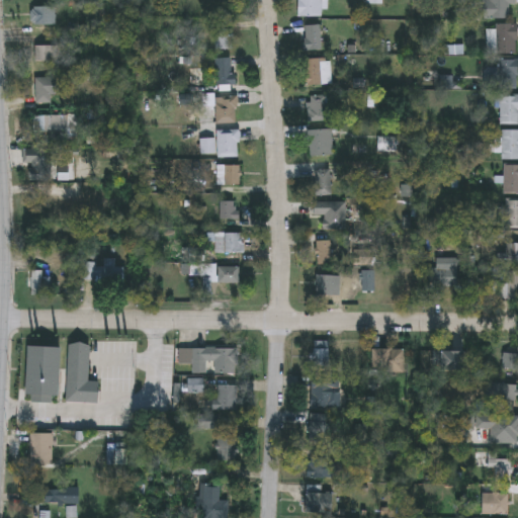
[(327,0),(327,18),(298,18),(298,0),(327,0)]
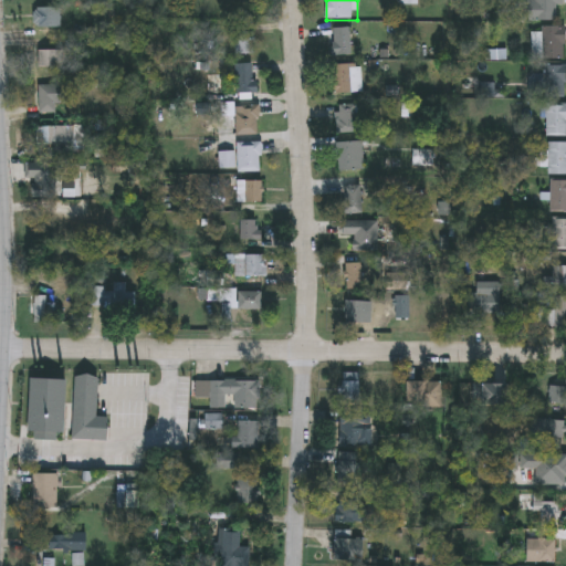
[(528,21),(528,1),(535,1),(535,0),(564,0),(564,7),(557,7),(557,21),(528,21)]
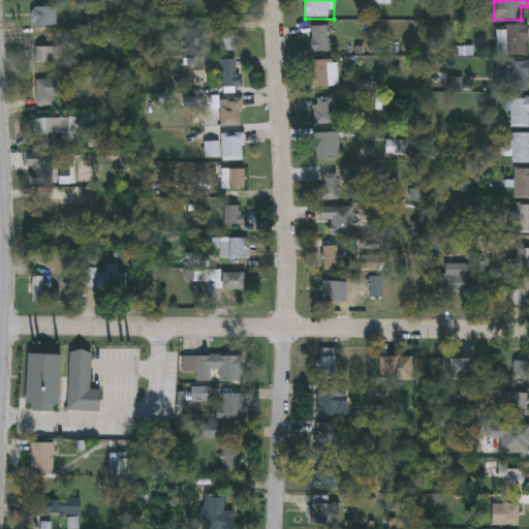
[(36,26),(36,7),(58,7),(58,26),(36,26)]
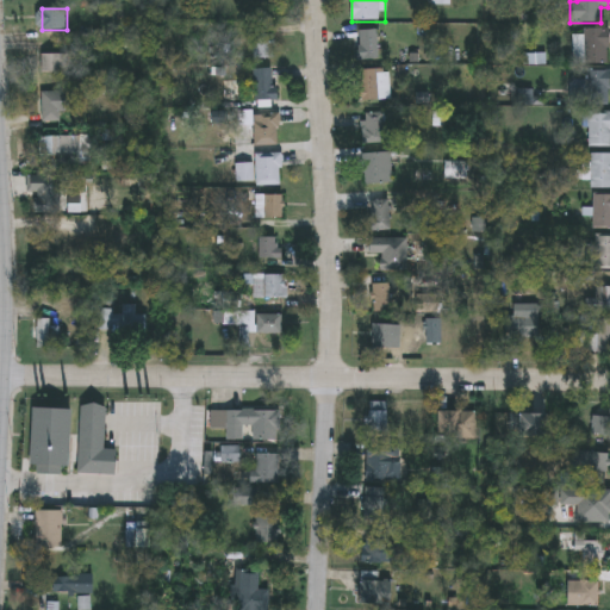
[(574,36),(584,36),(584,30),(609,30),(609,64),(574,64),(574,36)]
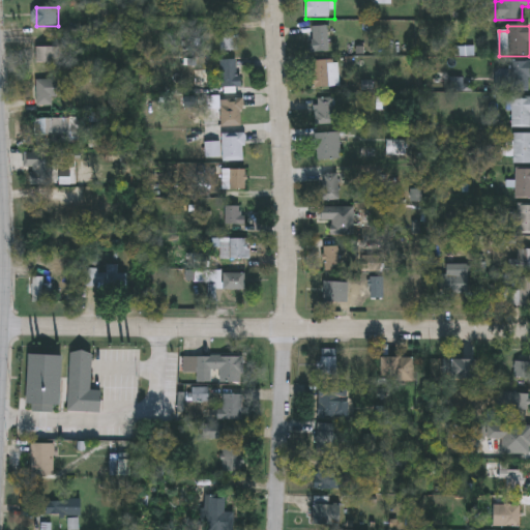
[(312,54),(312,28),(329,28),(329,54),(312,54)]
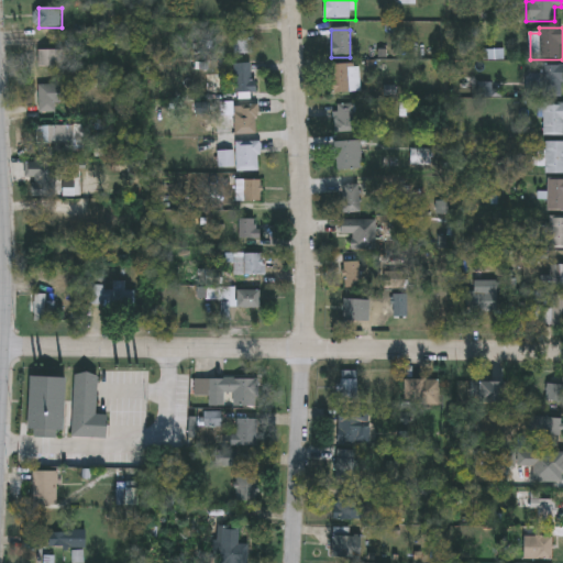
[(235,55),(235,33),(255,33),(255,55),(235,55)]
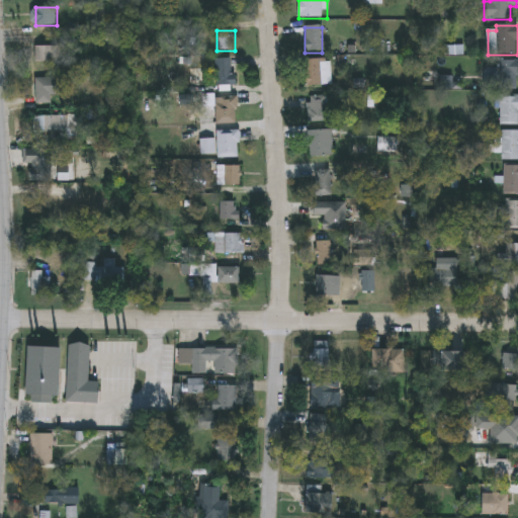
[(35,63),(35,47),(64,47),(64,63),(35,63)]
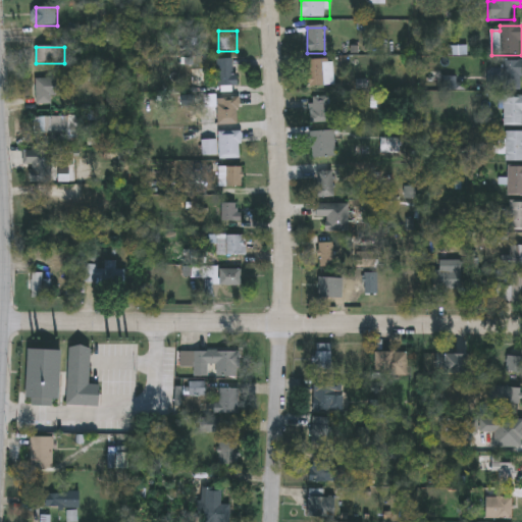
[(219,61),(237,61),(237,92),(219,92),(219,61)]
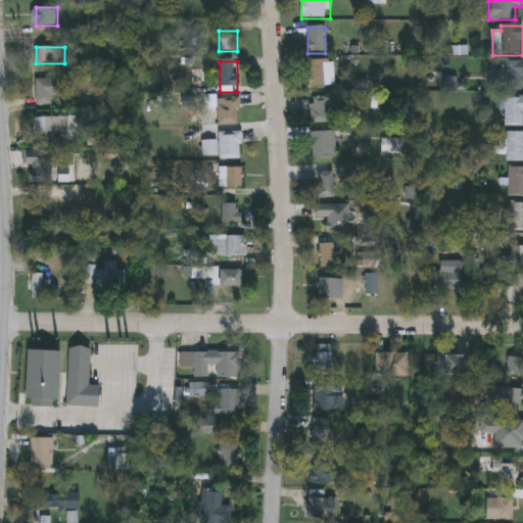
[(335,88),(308,88),(308,61),(335,61),(335,88)]
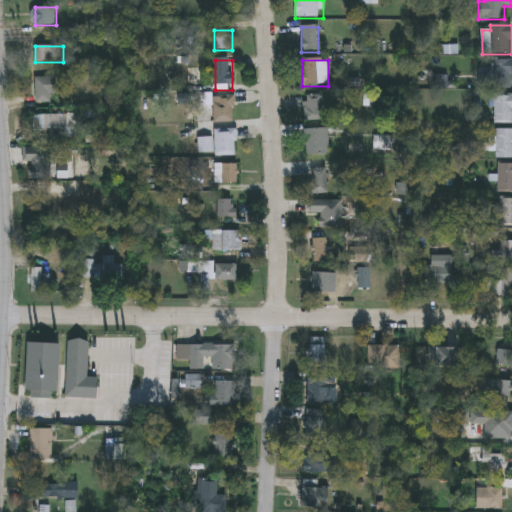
[(511,88),(493,88),(493,60),(511,60),(511,88)]
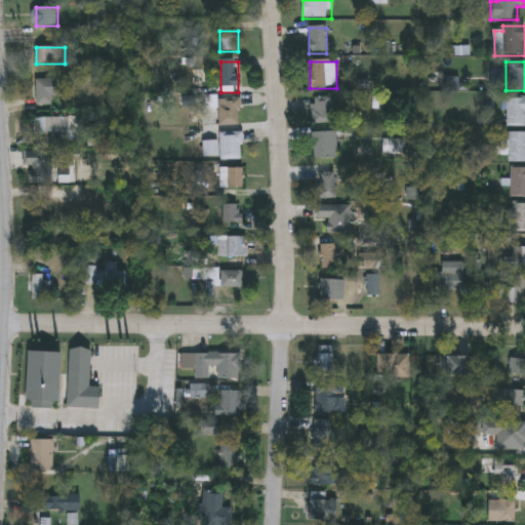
[(37,80),(66,80),(66,96),(52,96),(52,106),(37,106),(37,80)]
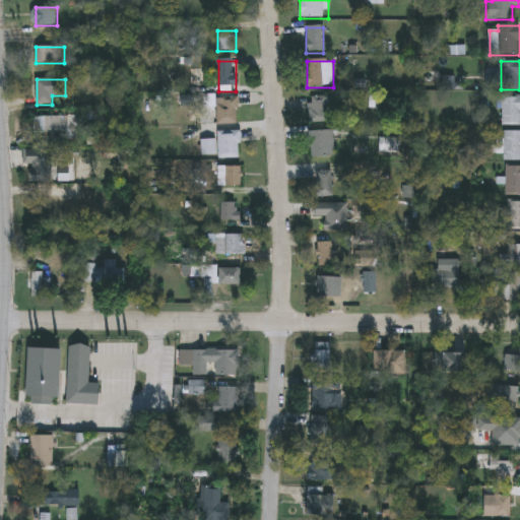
[(310,96),(331,96),(331,123),(310,123),(310,96)]
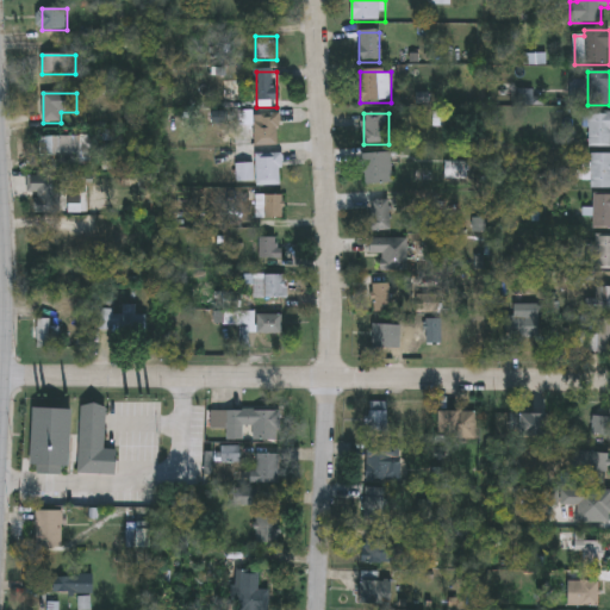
[(609,113),(609,149),(589,149),(589,113),(609,113)]
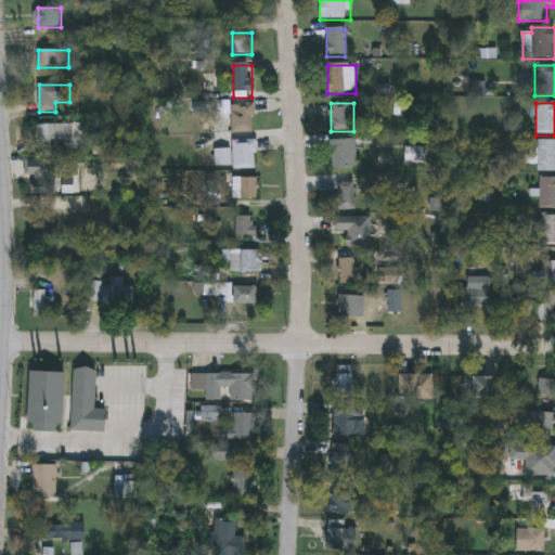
[(255,133),(231,133),(231,105),(255,105),(255,133)]
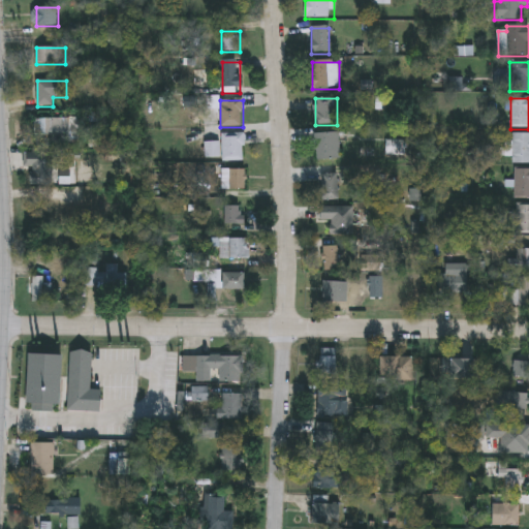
[(81,119),(81,137),(36,137),(36,119),(81,119)]
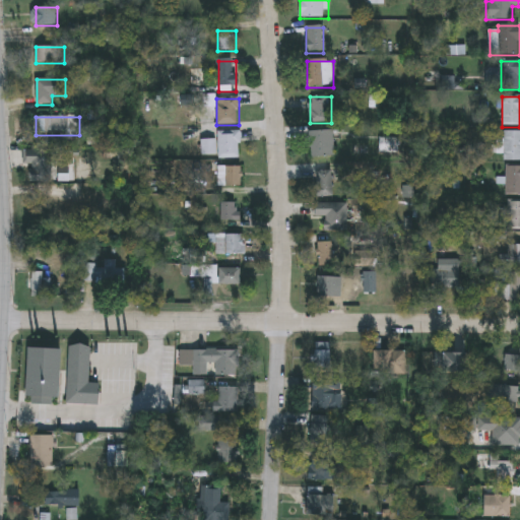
[(241,131),(241,157),(202,157),(202,141),(218,141),(218,131),(241,131)]
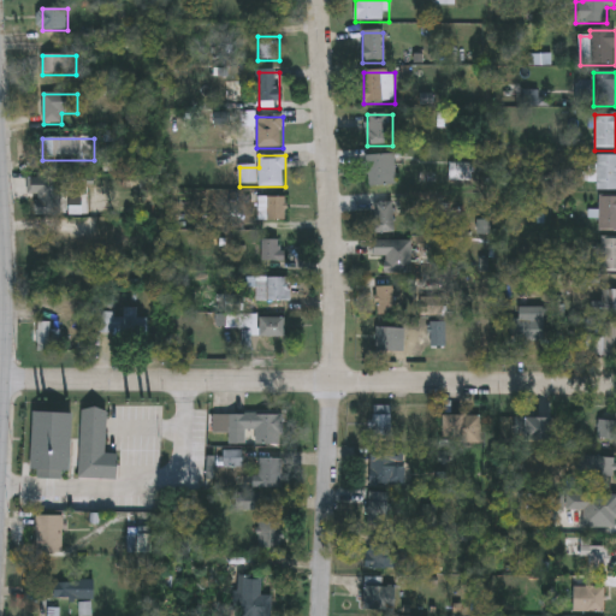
[(369,188),(369,155),(396,155),(396,188),(369,188)]
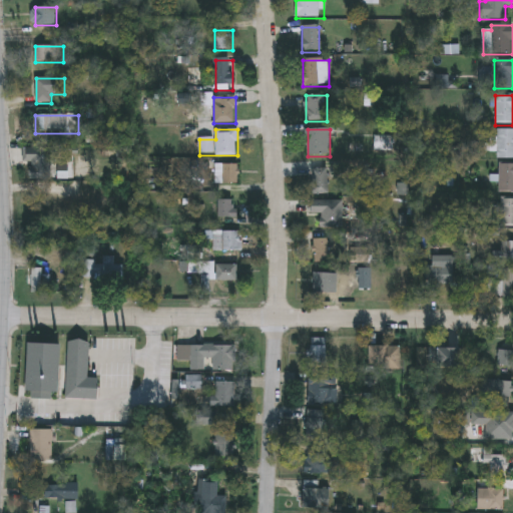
[(512,129),(512,159),(497,159),(497,129),(512,129)]
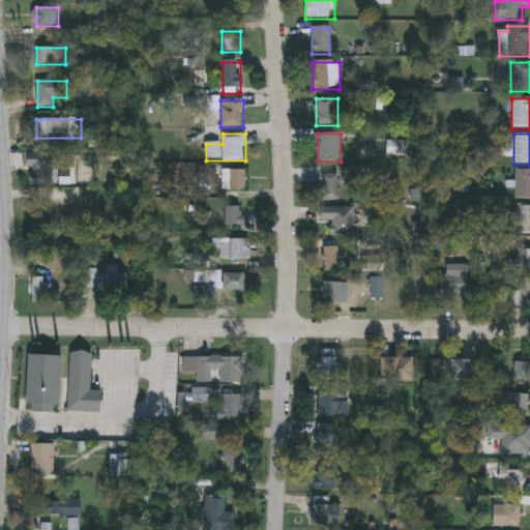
[(406,143),(406,155),(388,155),(388,143),(406,143)]
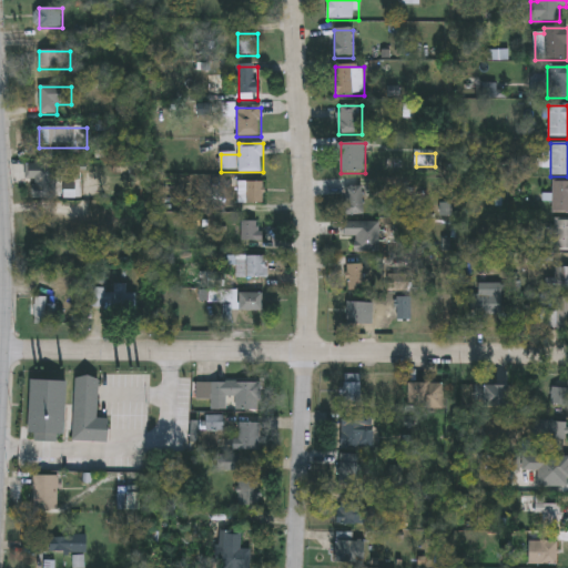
[(58,200),(36,201),(36,184),(27,184),(27,165),(58,165),(58,200)]
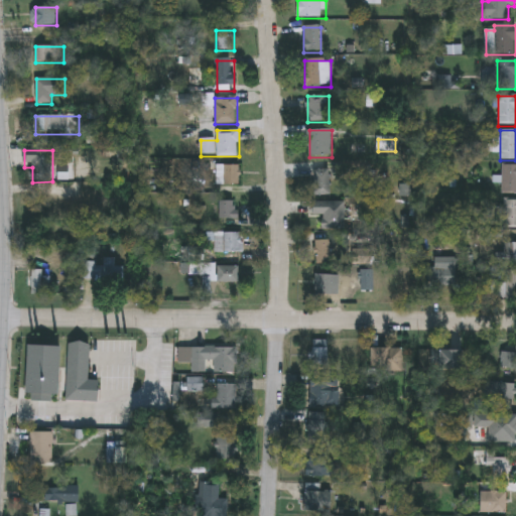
[(515,194),(503,194),(503,165),(515,165),(515,194)]
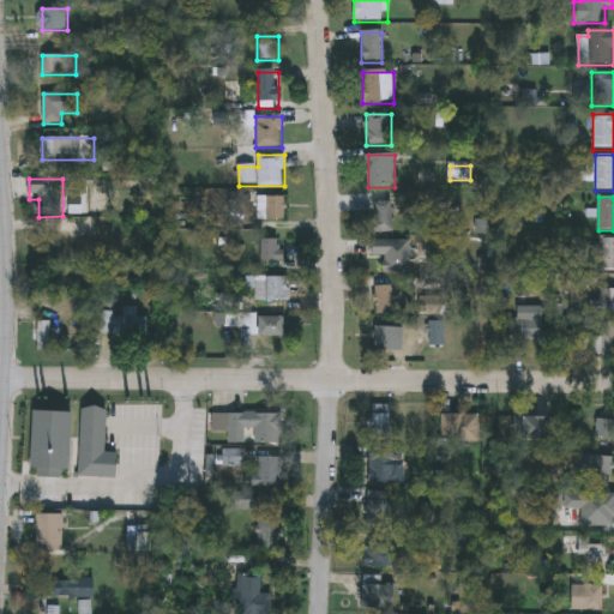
[(259,221),(259,198),(286,198),(286,221),(259,221)]
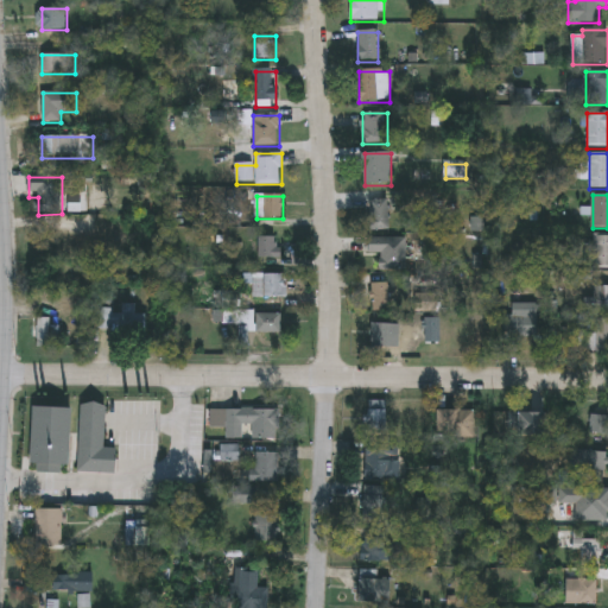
[(368,201),(390,201),(390,232),(368,232),(368,201)]
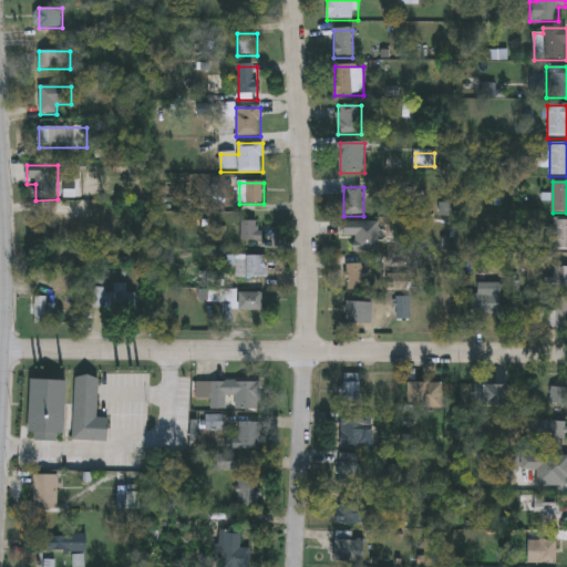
[(566,219),(566,251),(553,251),(553,219),(566,219)]
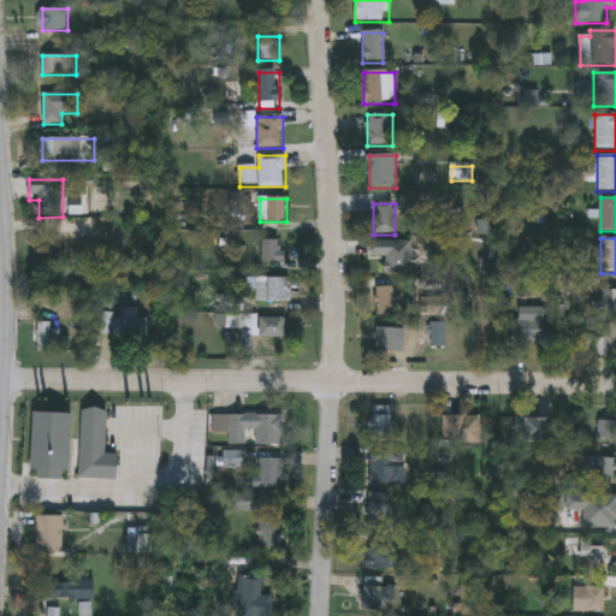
[(285,262),(262,262),(262,242),(285,242),(285,262)]
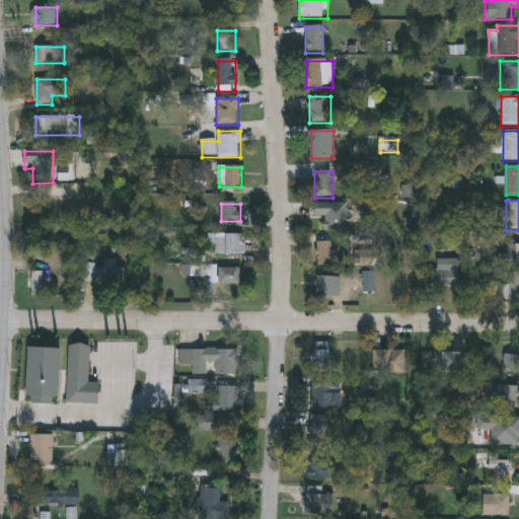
[(325,218),(315,218),(315,204),(347,204),(347,231),(325,231),(325,218)]
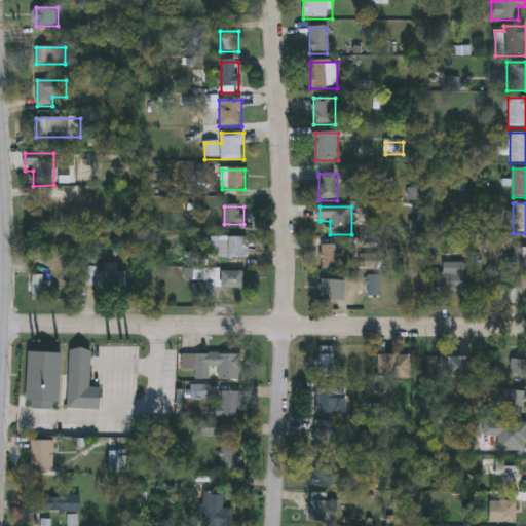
[(248,258),(219,258),(219,238),(248,238),(248,258)]
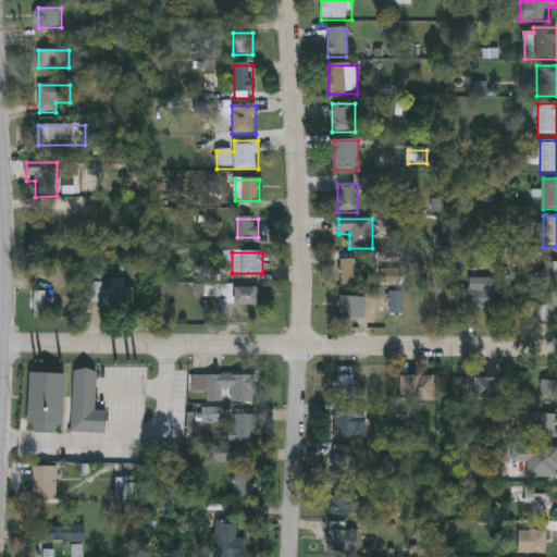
[(357,286),(342,286),(342,260),(357,260),(357,286)]
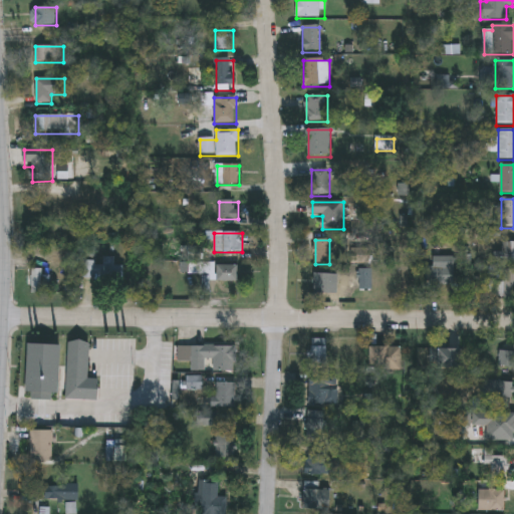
[(503,243),(513,243),(513,263),(503,263),(503,243)]
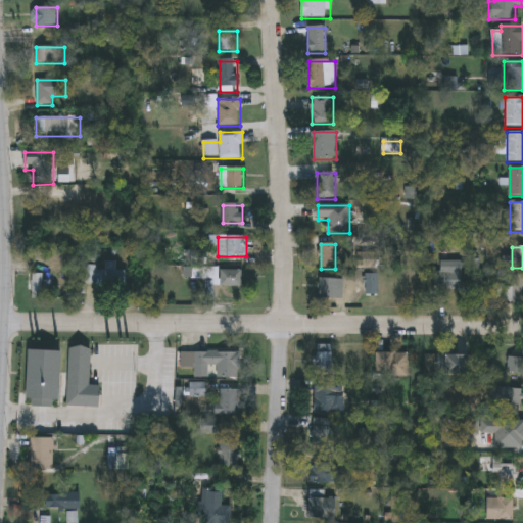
[(433,272),(441,272),(441,262),(464,262),(464,291),(433,291),(433,272)]
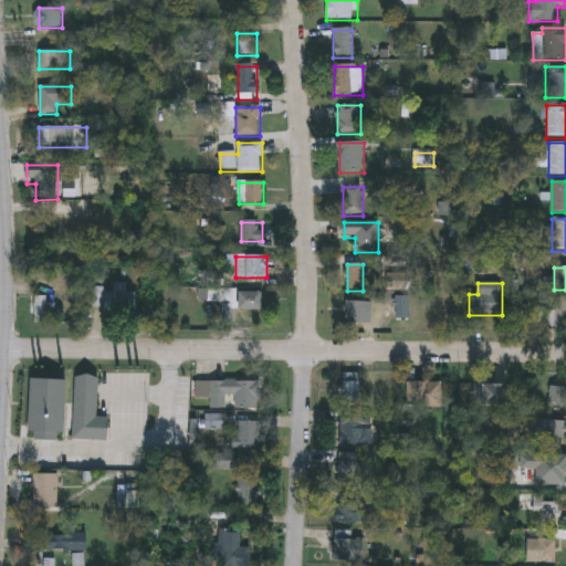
[(91,290),(138,290),(138,311),(91,311),(91,290)]
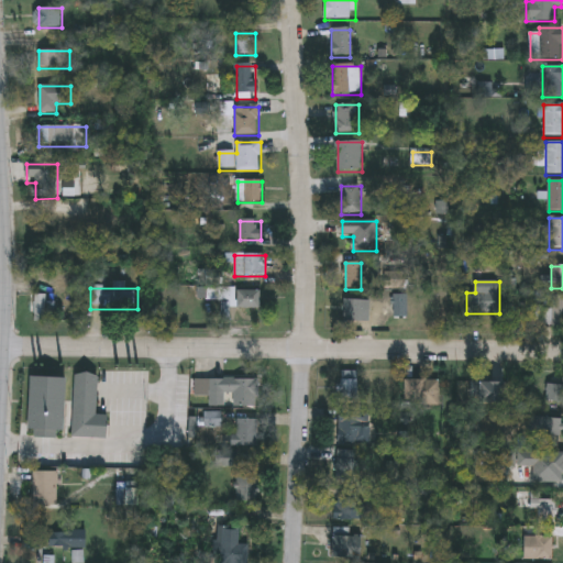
[(261,290),(261,309),(235,309),(235,290),(261,290)]
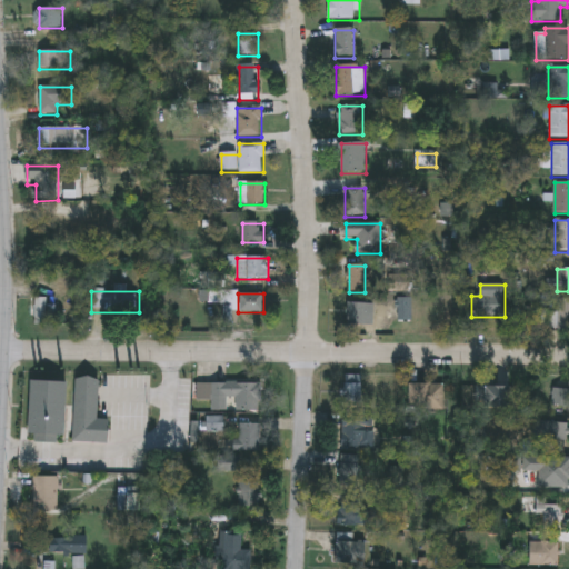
[(48,299),(48,307),(56,307),(56,326),(32,326),(32,299),(48,299)]
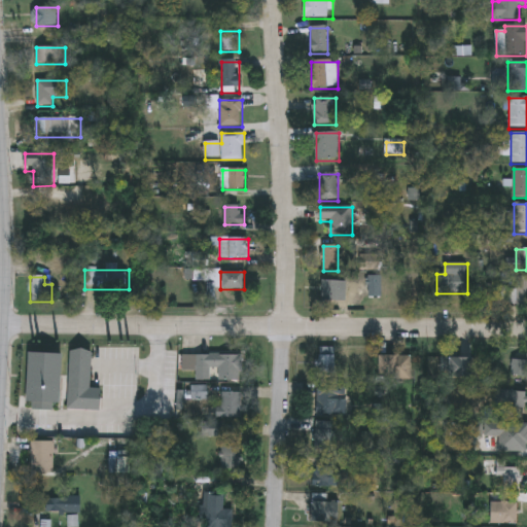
[(526,306),(506,306),(506,291),(517,291),(517,277),(526,277),(526,306)]
